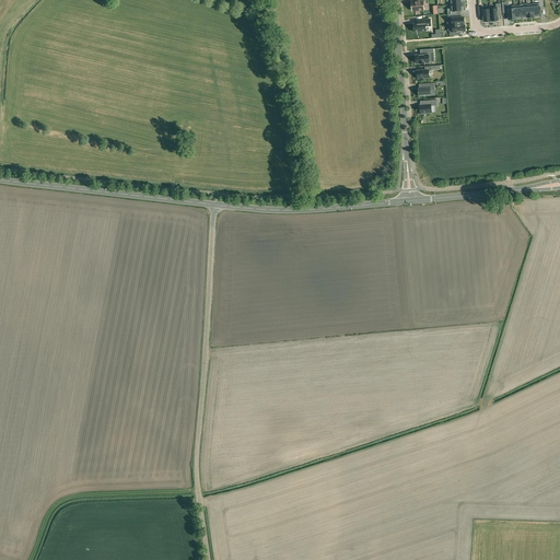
[(412,11),(424,10),(423,2),(424,1),(424,0),(415,0),(416,2),(411,2),(412,11)]
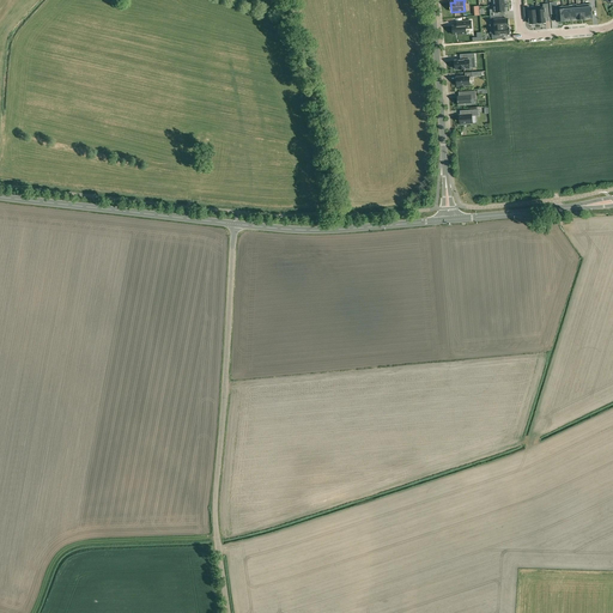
[(507,4),(492,5),(492,10),(490,10),(491,17),(495,16),(499,16),(499,12),(508,11),(507,4)]
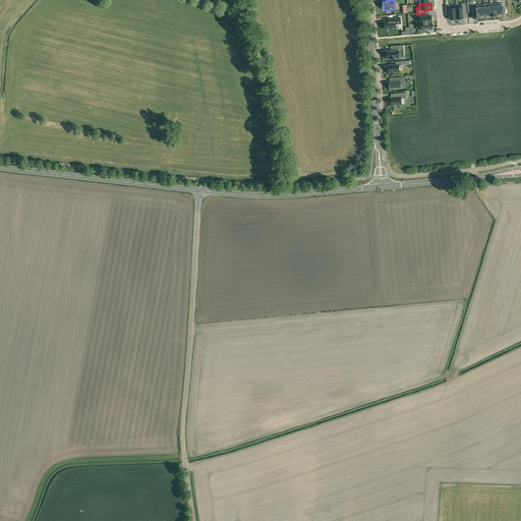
[(458,20),(462,20),(462,19),(464,19),(463,13),(466,13),(467,13),(466,3),(462,4),(462,6),(456,7),(457,20),(458,20)]
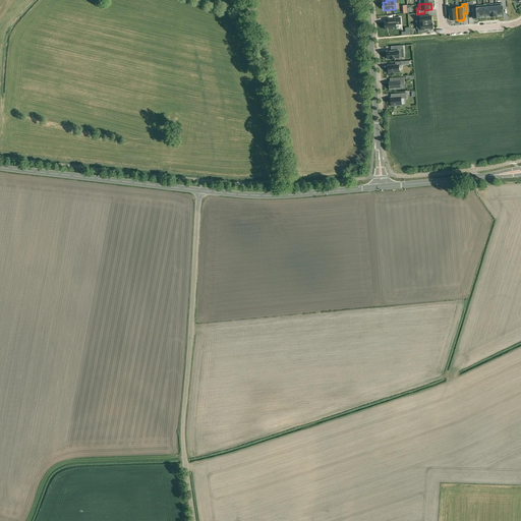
[(452,20),(457,20),(456,7),(450,7),(450,6),(446,6),(446,15),(450,14),(450,15),(450,19),(450,20),(452,20)]
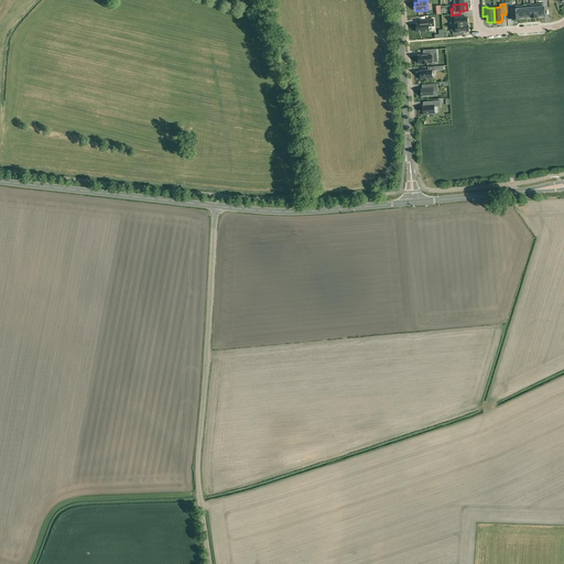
[(468,24),(467,18),(456,19),(455,14),(452,15),(452,21),(455,21),(456,25),(468,24)]
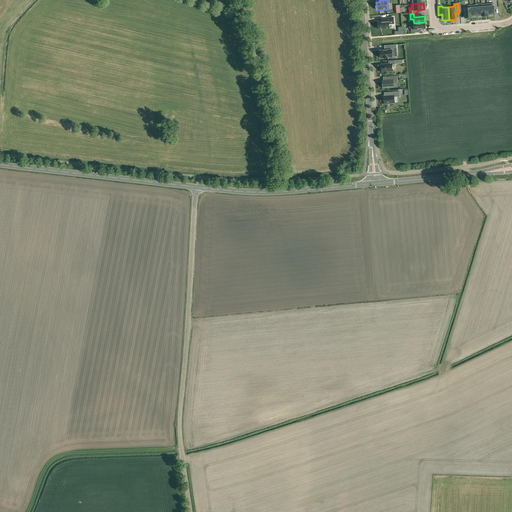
[(394,23),(393,17),(387,18),(382,18),(382,21),(378,22),(378,29),(389,28),(389,24),(394,23)]
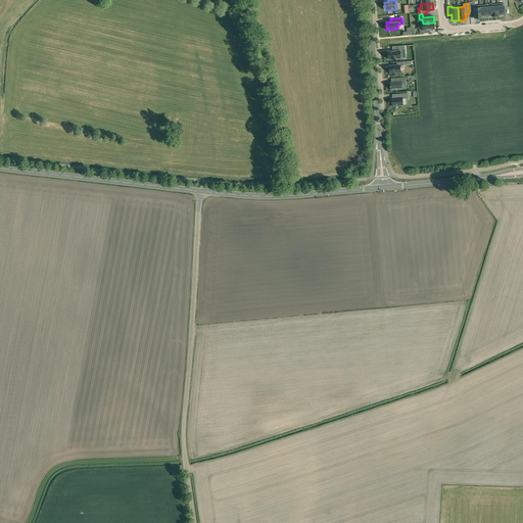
[(420,28),(420,34),(424,34),(423,30),(434,29),(434,22),(423,24),(423,28),(420,28)]
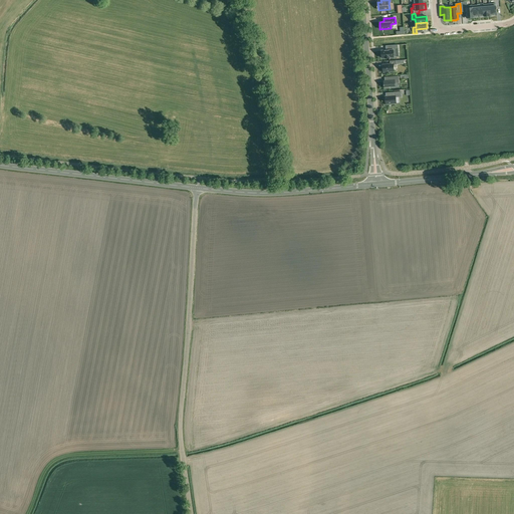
[(390,57),(394,57),(394,52),(399,52),(398,46),(392,46),(392,50),(381,51),(381,52),(380,52),(381,56),(382,56),(382,58),(386,57),(386,58),(390,57)]
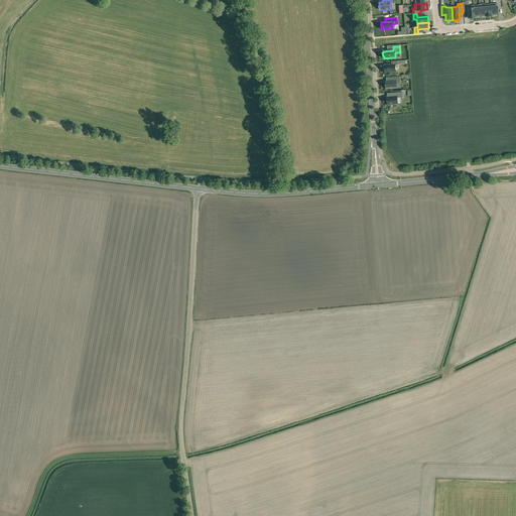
[(385,73),(388,72),(388,73),(392,73),(392,72),(396,72),(395,65),(398,65),(397,60),(391,61),(391,65),(384,66),(385,73)]
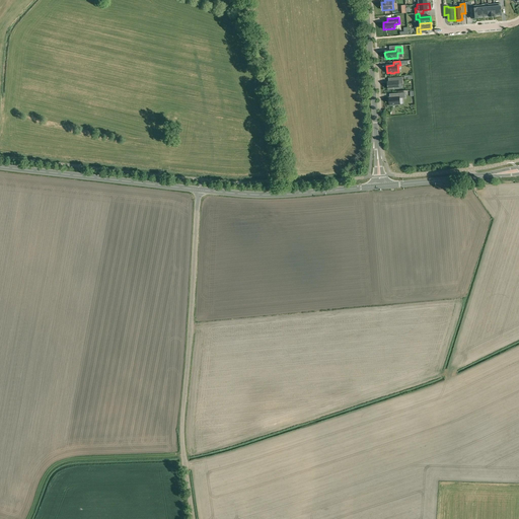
[(387,83),(388,89),(399,88),(398,84),(402,83),(402,77),(391,78),(391,81),(387,82),(387,83)]
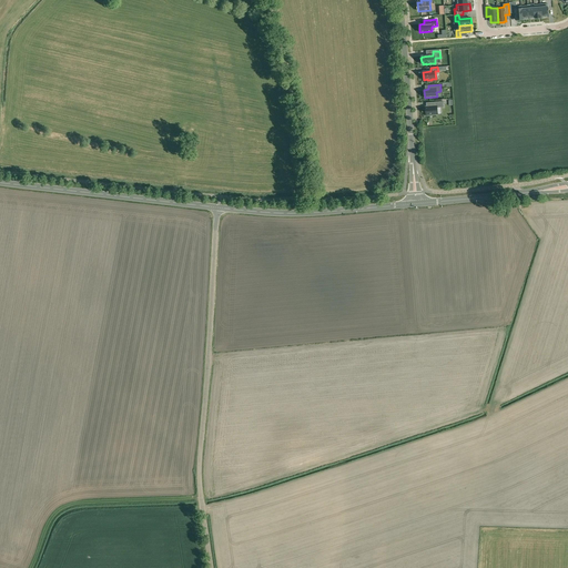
[(444,107),(444,101),(429,102),(430,107),(426,107),(426,115),(438,114),(437,108),(444,107)]
